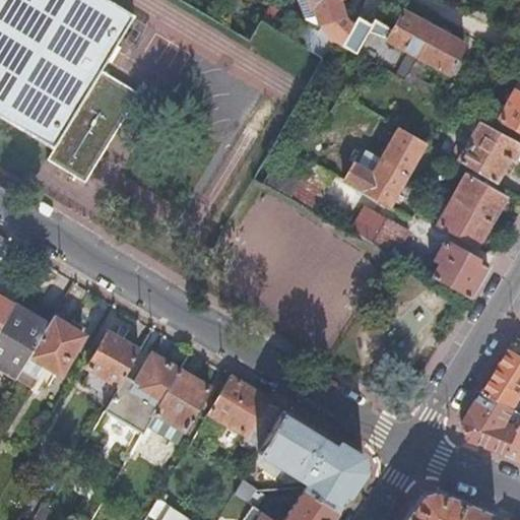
[(135,12),(113,0),(0,0),(0,119),(53,151),(47,161),(84,183),(138,94),(101,71),(135,12)]
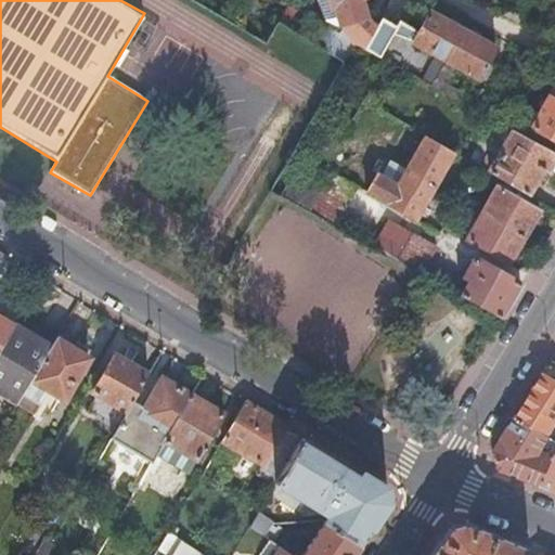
[(363,18),(366,18),(360,0),(315,0),(323,22),(331,18),(332,22),(337,20),(339,26),(341,25),(363,18)]
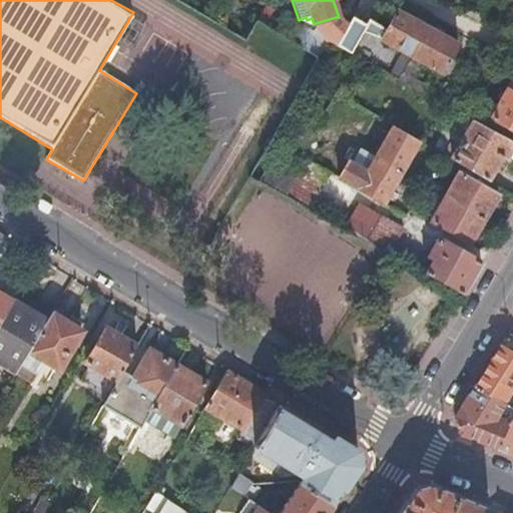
[(490,0),(473,0),(470,6),(483,13),(490,0)]
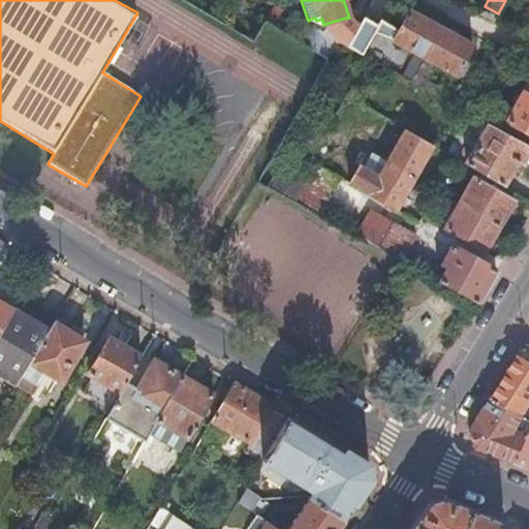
[(358,28),(346,49),(362,56),(373,34),(394,40),(393,41),(425,58),(440,30),(408,12),(398,32),(379,22),(376,27),(363,19),(358,28)]
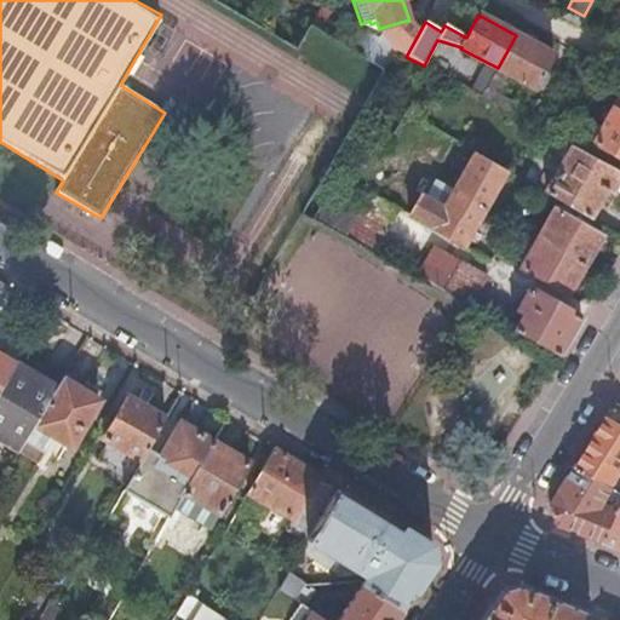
[(356,53),(384,70),(395,51),(406,57),(419,33),(406,21),(382,28),(386,38),(380,45),(367,36),(359,50),(356,53)]
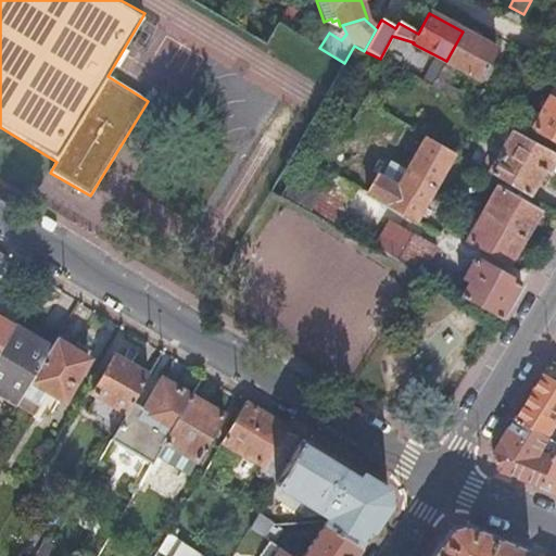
[(496,49),(463,32),(446,61),(432,88),(457,101),(462,93),(447,85),(457,67),(480,78),(496,49)]
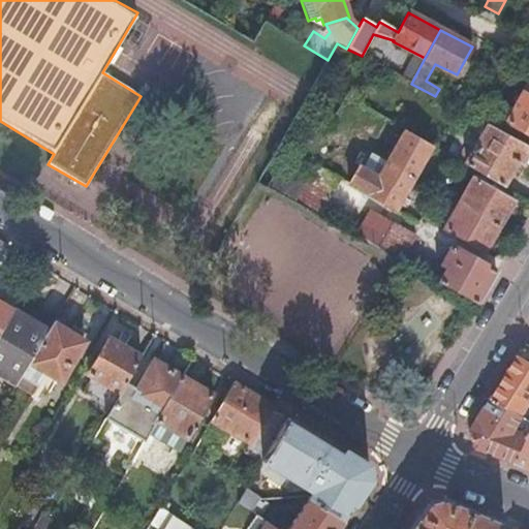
[(405,66),(399,75),(410,83),(415,72),(405,66)]
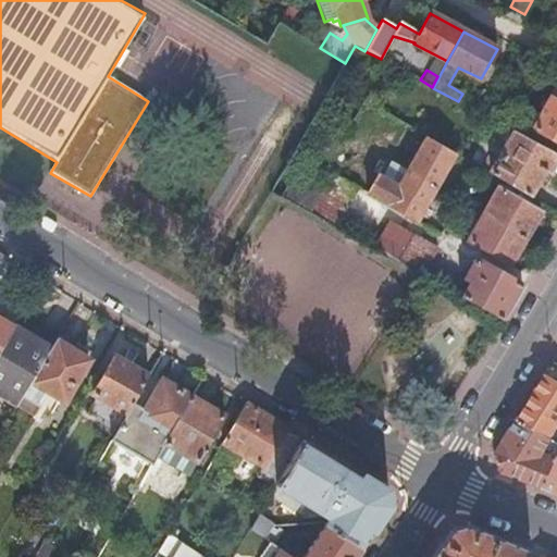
[(556,83),(556,84),(532,130),(556,143),(556,83)]
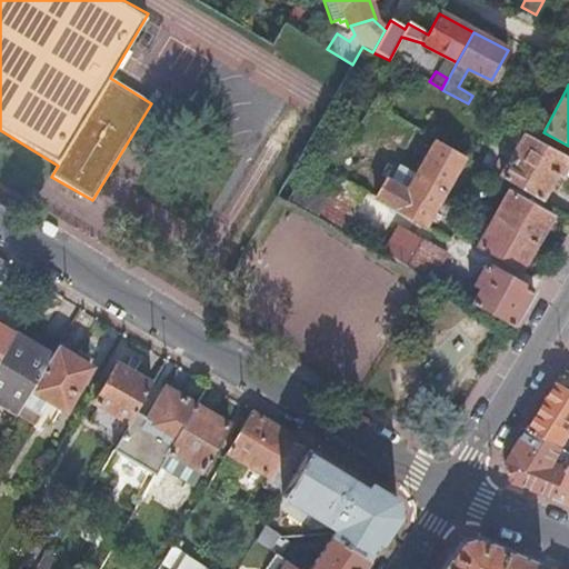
[(320,121),(309,141),(319,147),(330,127),(320,121)]
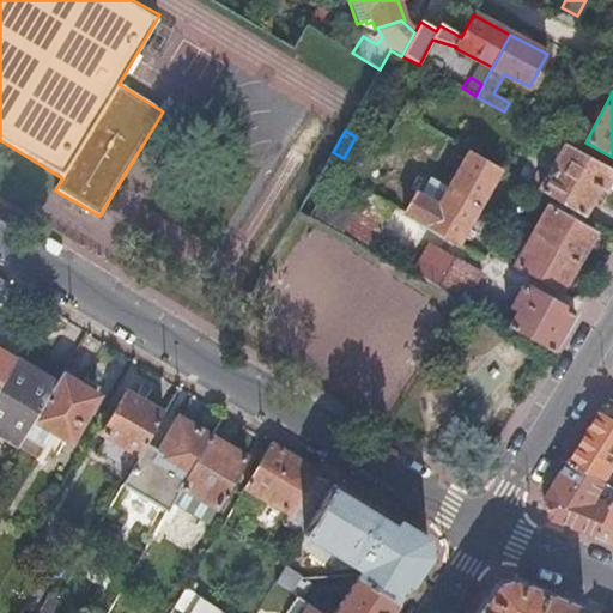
[(604,192),(612,173),(612,170),(565,145),(539,192),(582,217),(590,201),(598,188),(604,192)]
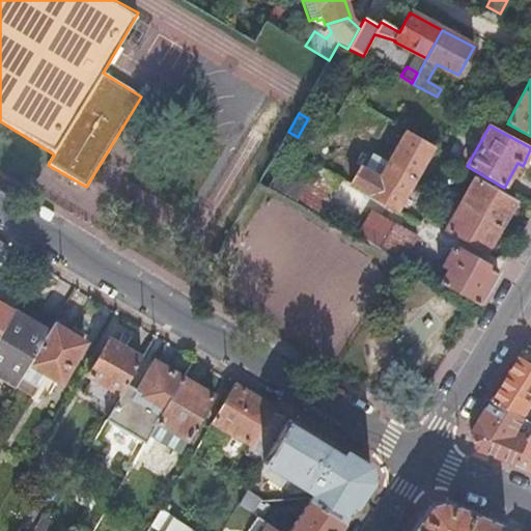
[(415,178),(434,146),(407,131),(388,163),(415,178)]
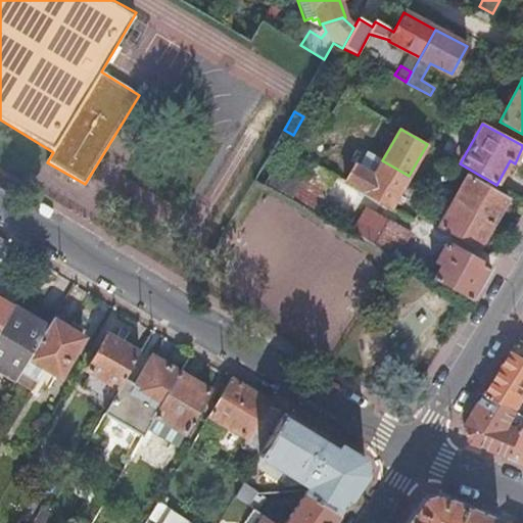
[(409,176),(382,160),(373,175),(354,164),(345,182),(363,192),(363,193),(389,209),(409,176)]
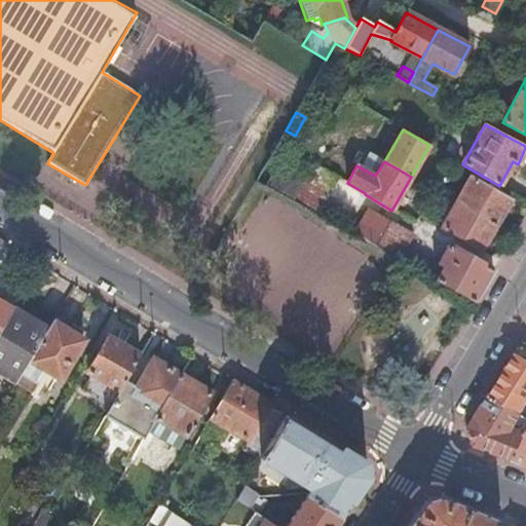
[(295,201),(317,214),(337,180),(314,166),(295,201)]
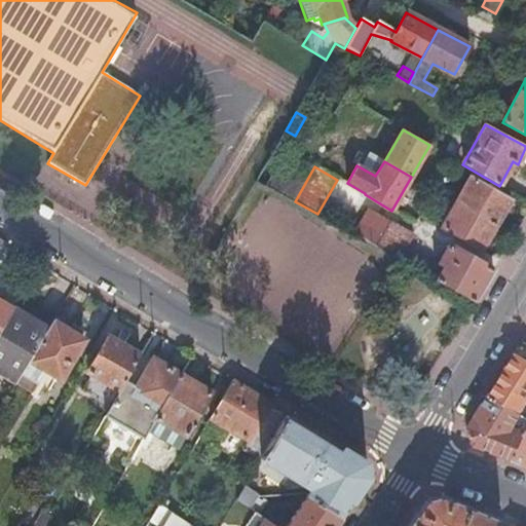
[(456,202),(496,225),(511,200),(471,178),(456,202)]
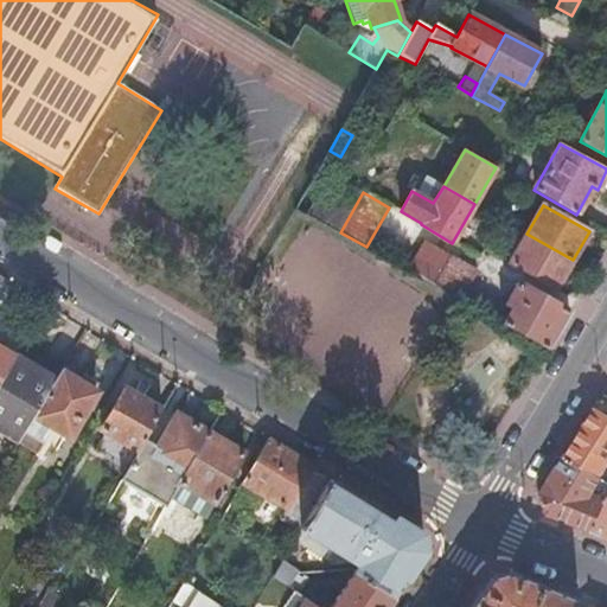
[(510,263),(555,289),(573,260),(526,234),(510,263)]
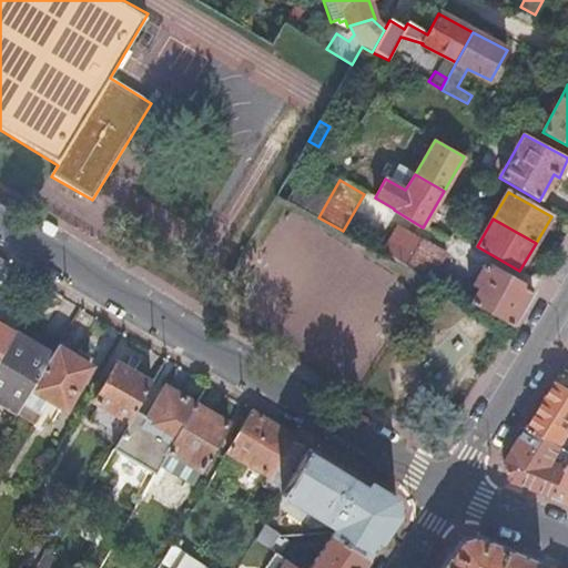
[(422,276),(430,281),(444,255),(424,243),(396,229),(382,253),(422,276)]
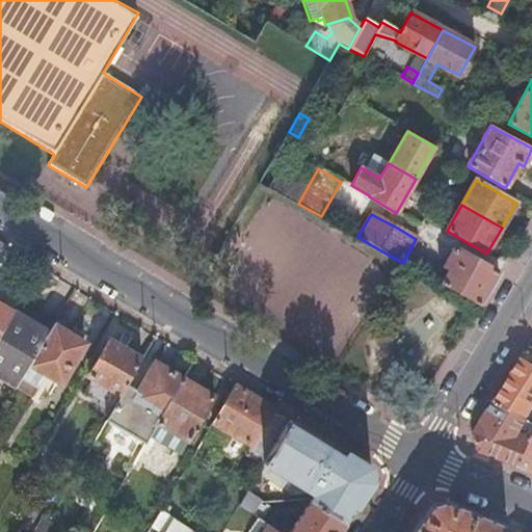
[(478,304),(498,273),(453,247),(443,267),(448,270),(441,283),(478,304)]
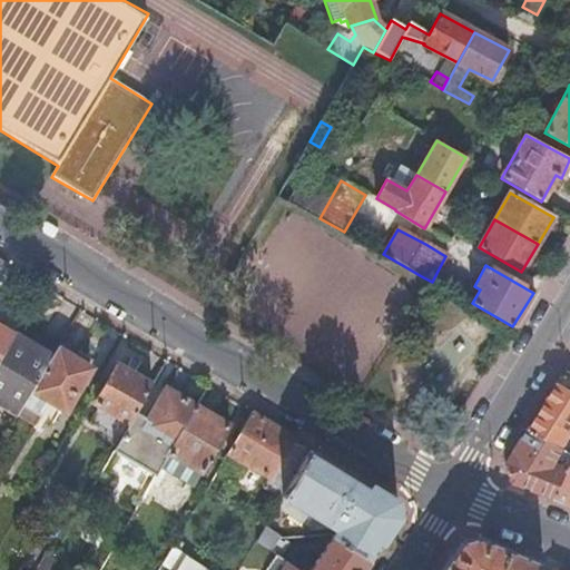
[(0,354),(12,334),(0,326),(0,354)]
